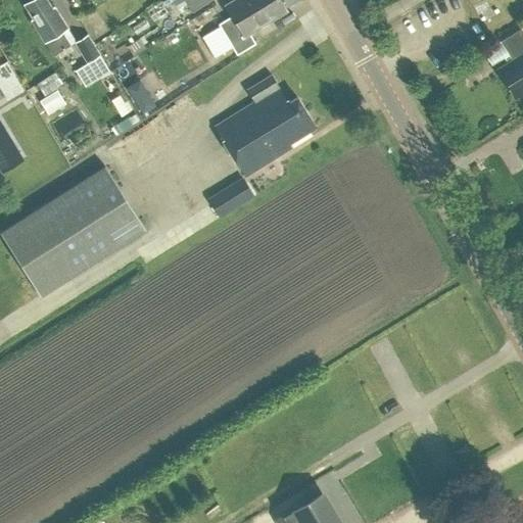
[(50,7),(45,0),(29,0),(25,3),(33,16),(31,18),(53,54),(69,44),(61,31),(66,27),(53,5),(50,7)]
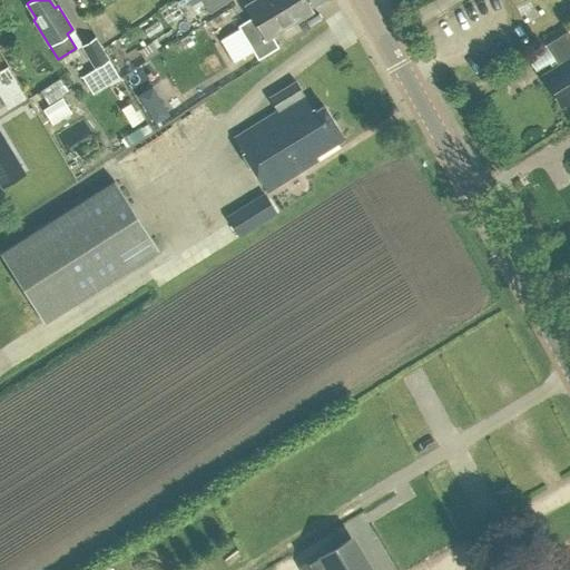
[(202,0),(204,3),(209,13),(229,0),(202,0)]
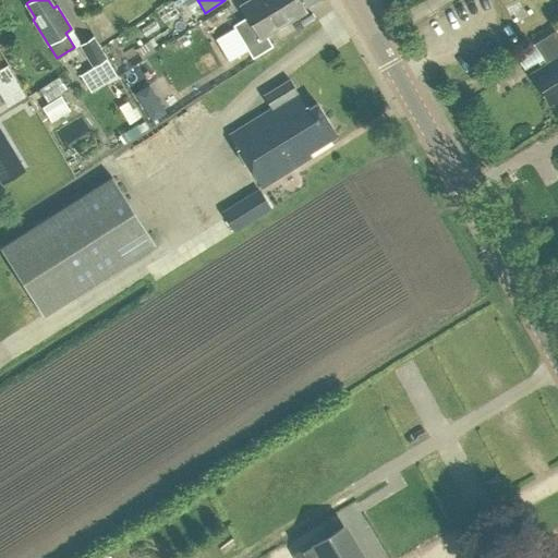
[(234,27),(214,39),(228,63),(249,50),(252,57),(271,45),(265,34),(304,10),(298,0),(250,0),(241,5),(246,16),(232,25),(234,27)]
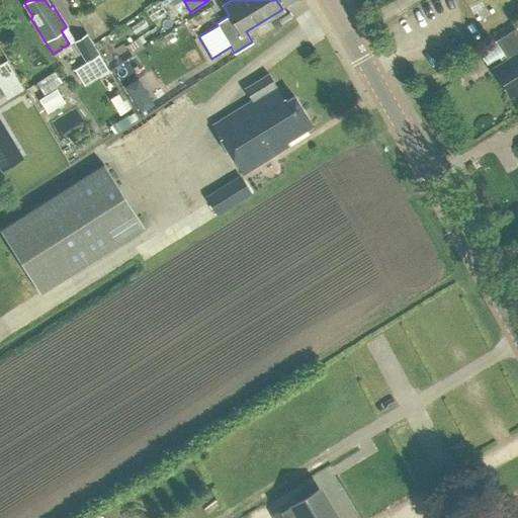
[(517,31),(516,27),(496,40),(508,61),(494,69),(510,95),(517,89),(517,31)]
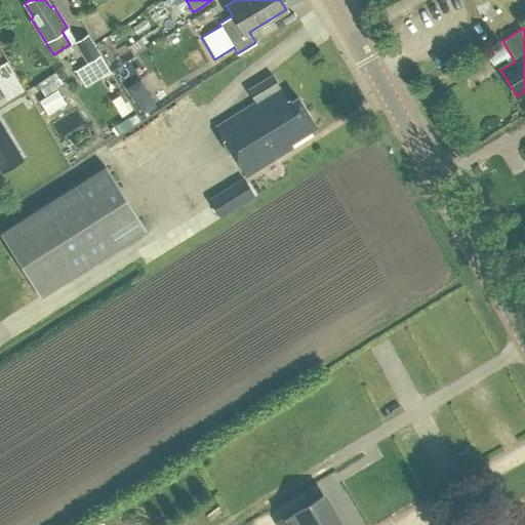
[(85,85),(110,71),(88,33),(76,40),(88,62),(76,69),(85,85)]
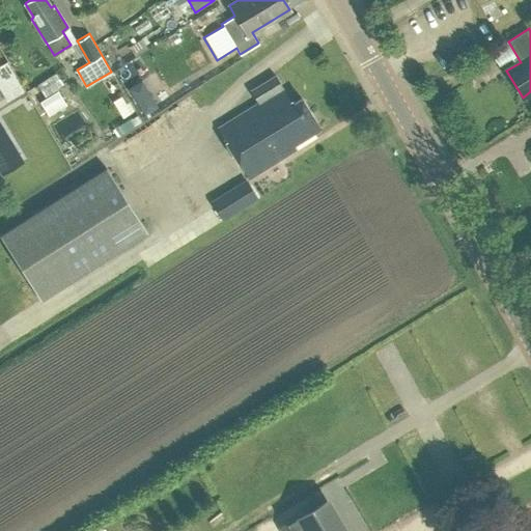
[(48,94),(64,85),(57,74),(40,84),(48,94)]
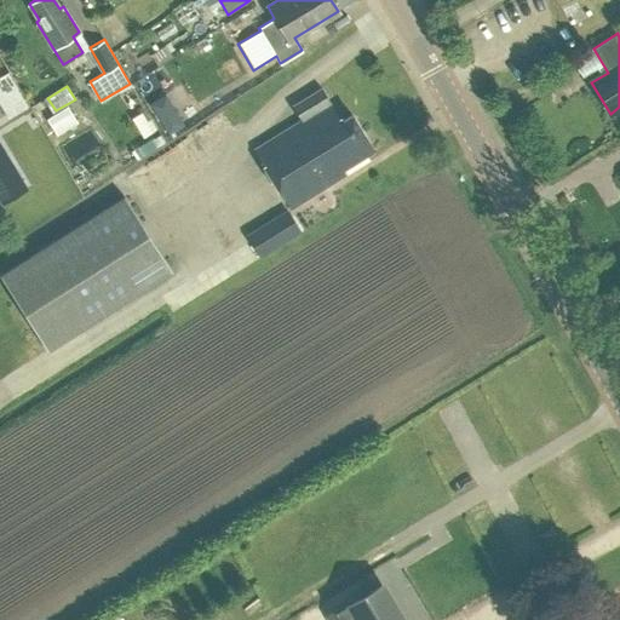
[(342,119),(321,86),(292,104),(300,119),(254,148),(288,208),(344,173),(342,170),(373,150),(351,113),(342,119)]
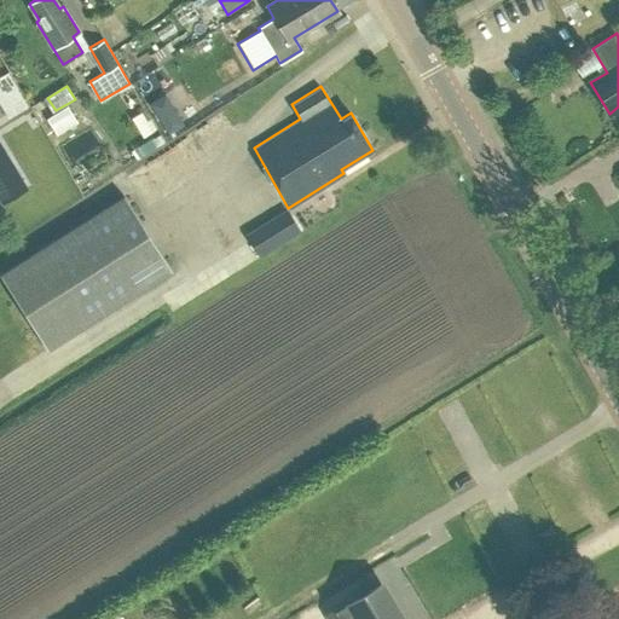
[(48,116),(39,98),(28,104),(39,122),(45,119),(56,136),(76,122),(67,105),(48,116)]
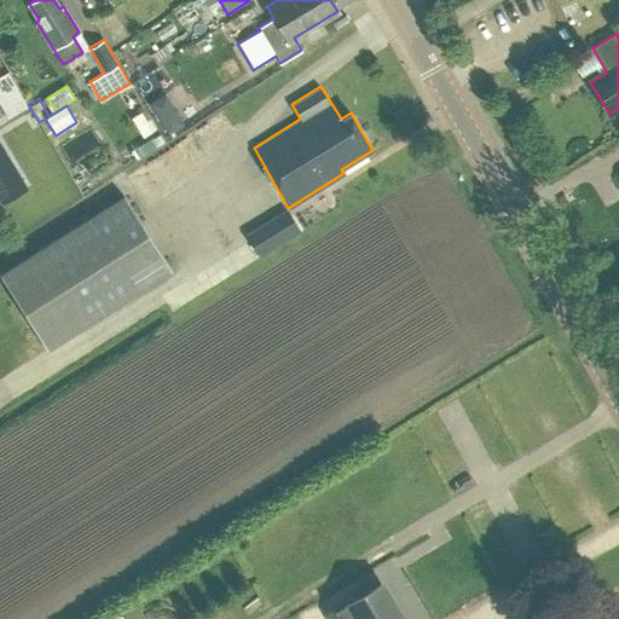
[(172,110),(157,120),(166,134),(181,125),(172,110)]
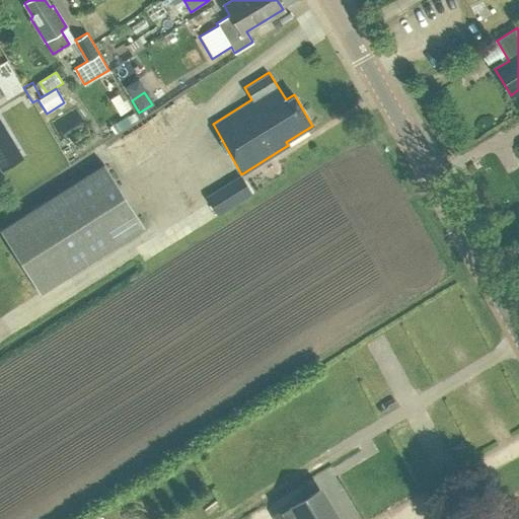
[(109,126),(115,134),(137,119),(132,112),(109,126)]
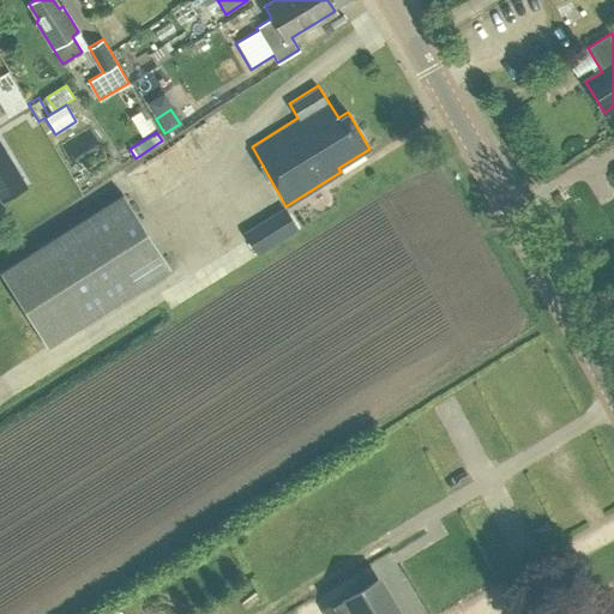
[(2,151),(0,152),(0,198),(2,203),(25,188),(2,151)]
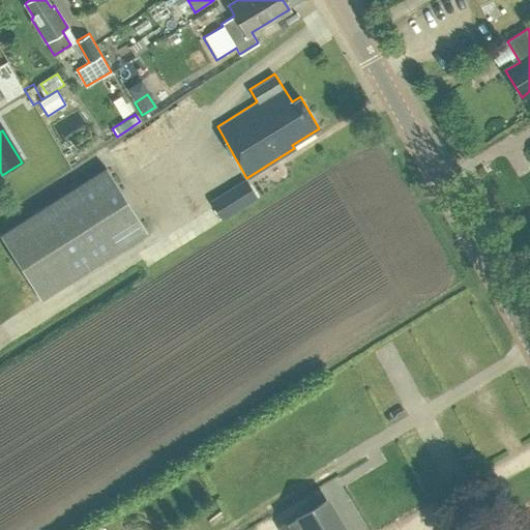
[(146,232),(107,169),(1,234),(41,297),(146,232)]
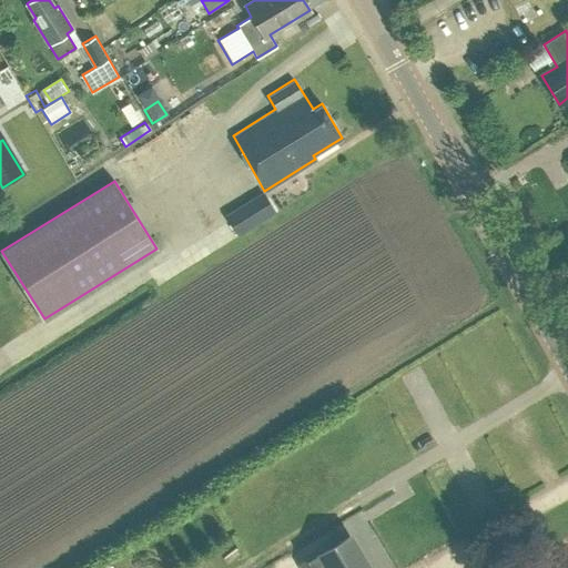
[(233,201),(237,226),(280,220),(275,194),(233,201)]
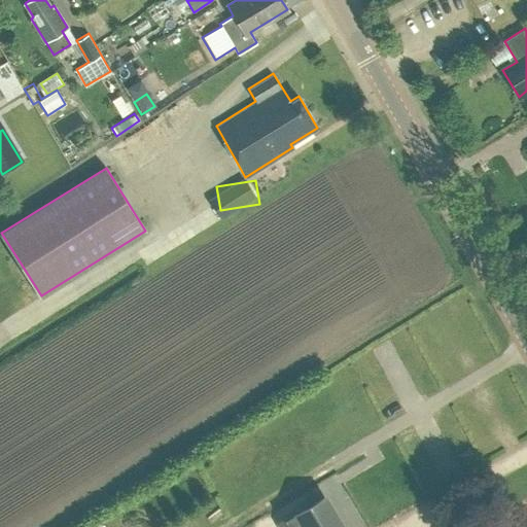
[(341,526),(332,513),(323,497),(281,523),(283,526),(341,526)]
